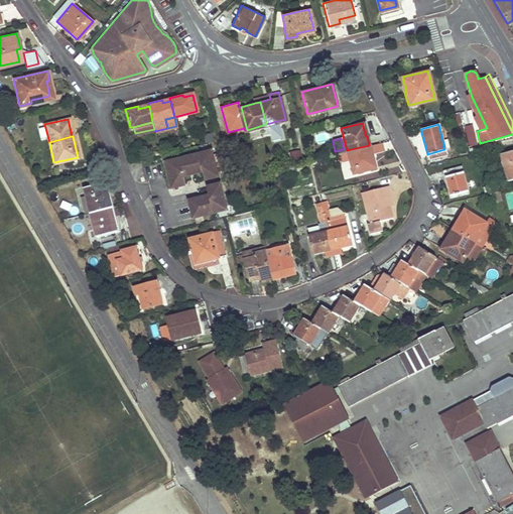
[(369,145),(347,150),(353,171),(373,166),(370,153),(371,153),(369,145)]
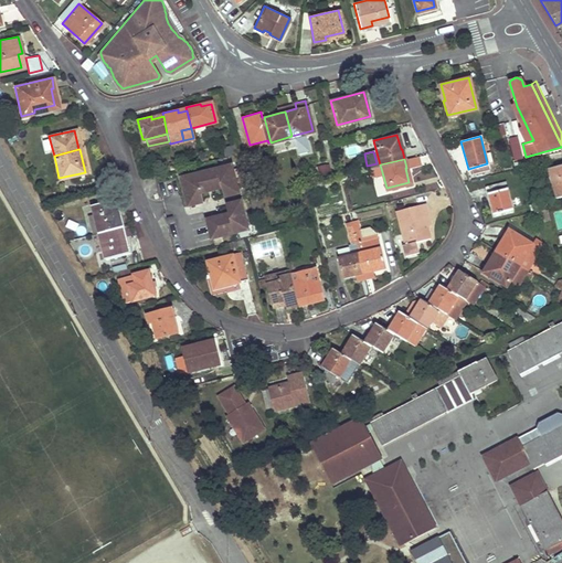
[(561,162),(547,168),(554,197),(561,193),(561,162)]
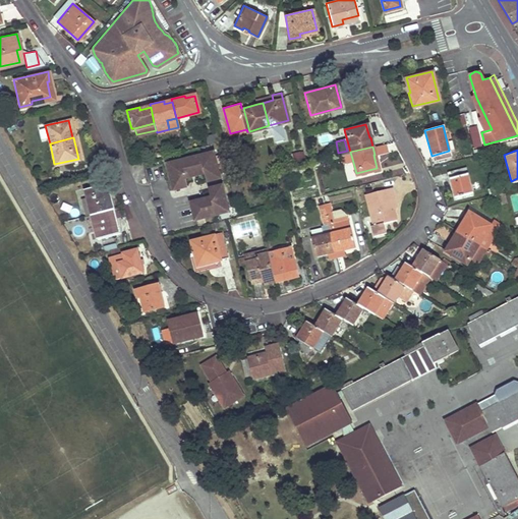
[(172,165),(167,166),(172,188),(179,186),(178,183),(184,181),(183,176),(182,172),(192,170),(193,174),(203,171),(205,176),(211,175),(212,178),(219,176),(213,154),(207,156),(203,153),(174,160),(172,165)]
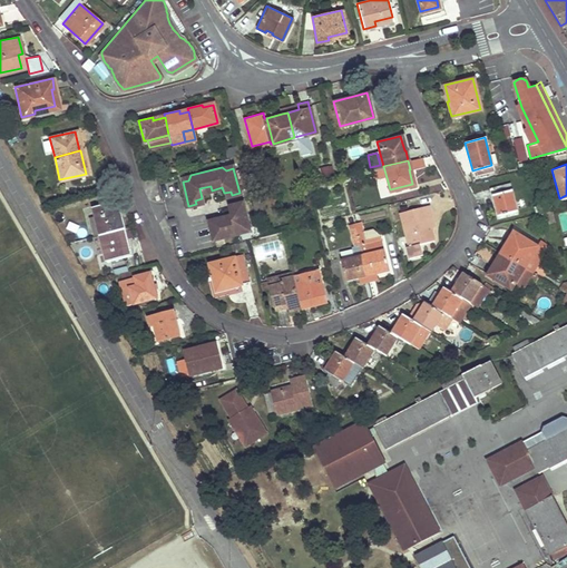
[(509,183),(489,187),(496,216),(516,211),(509,183)]
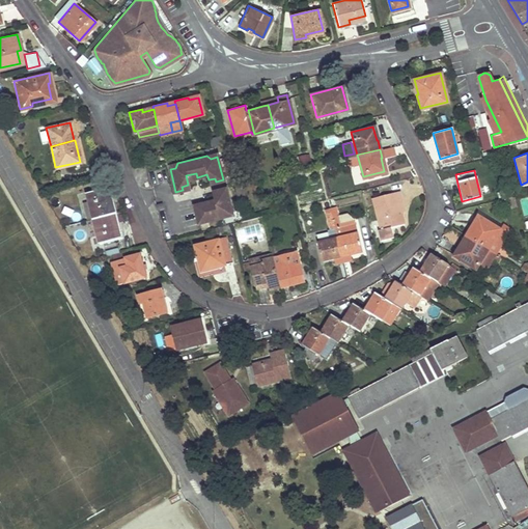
[(241,184),(234,186),(237,194),(243,192),(241,184)]
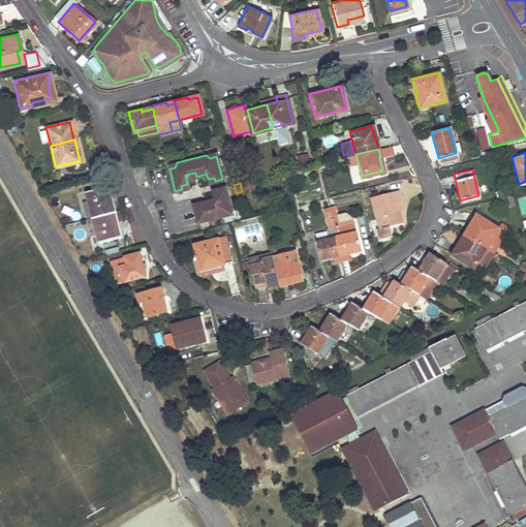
[(107,185),(85,191),(87,200),(91,217),(114,211),(107,185)]
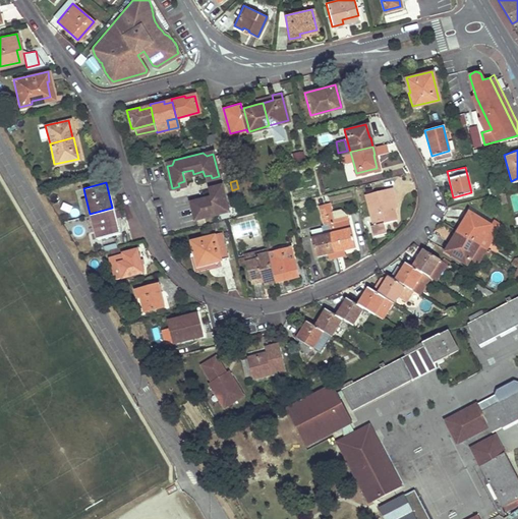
[(200,202),(190,205),(194,218),(219,212),(221,208),(226,206),(221,184),(214,185),(215,188),(208,190),(210,195),(199,198),(200,202)]
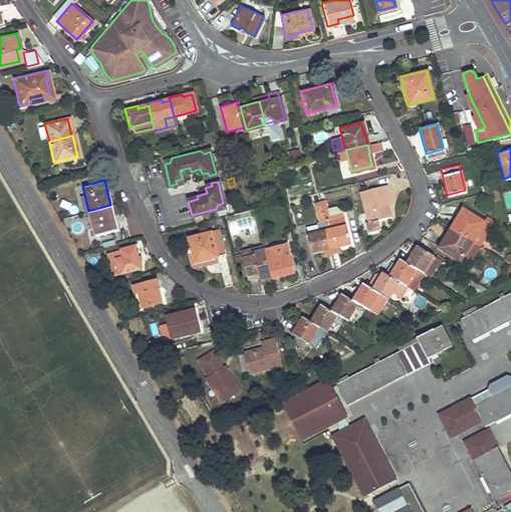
[(385,184),(359,190),(368,221),(391,215),(388,204),(385,194),(388,193),(385,184)]
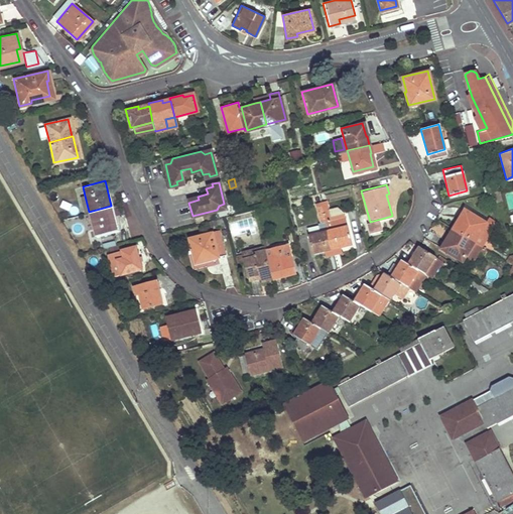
[(497,189),(490,191),(491,201),(499,199),(497,189)]
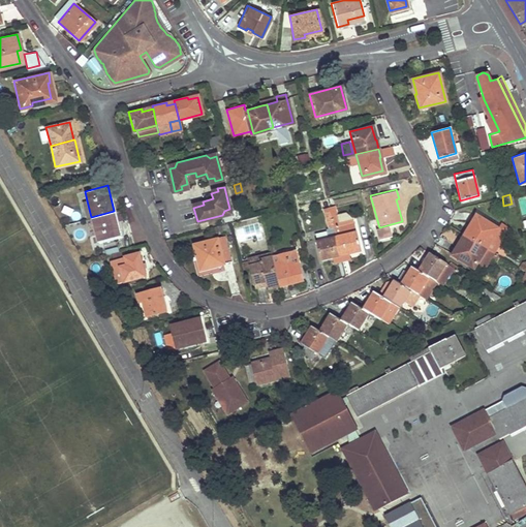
[(87,200),(82,202),(86,218),(91,217),(87,200)]
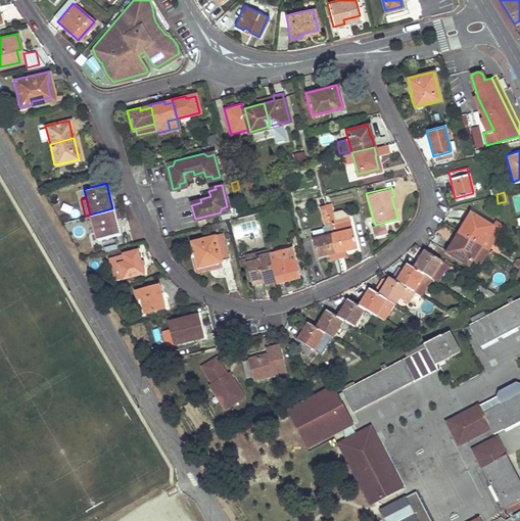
[(327,214),(332,212),(331,202),(324,204),(325,206),(327,214)]
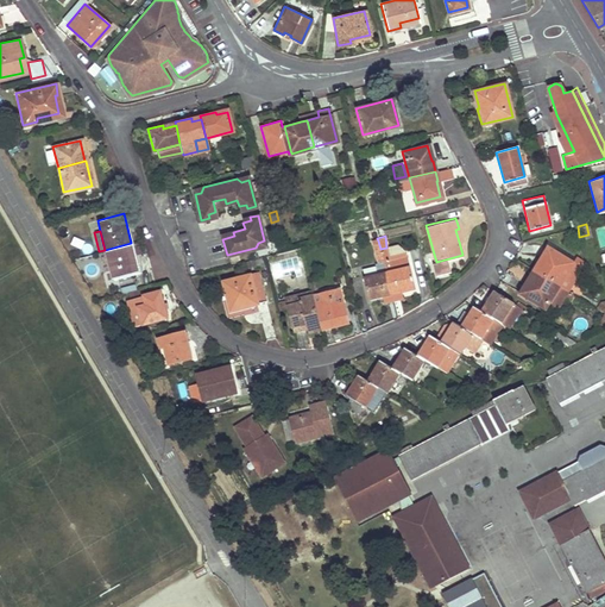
[(378,241),(371,242),(377,263),(383,261),(380,249),(378,241)]
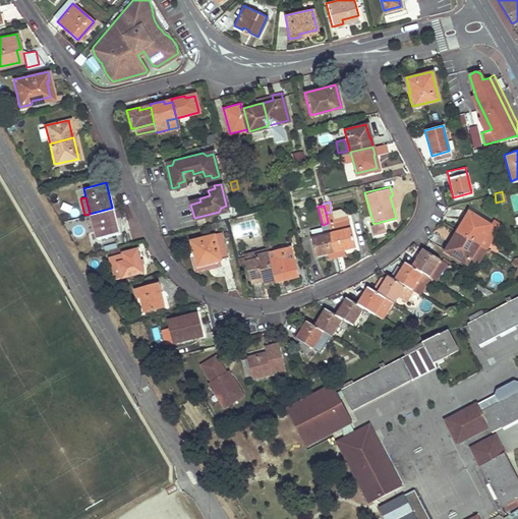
[(112,208),(90,214),(94,229),(96,237),(118,232),(112,208)]
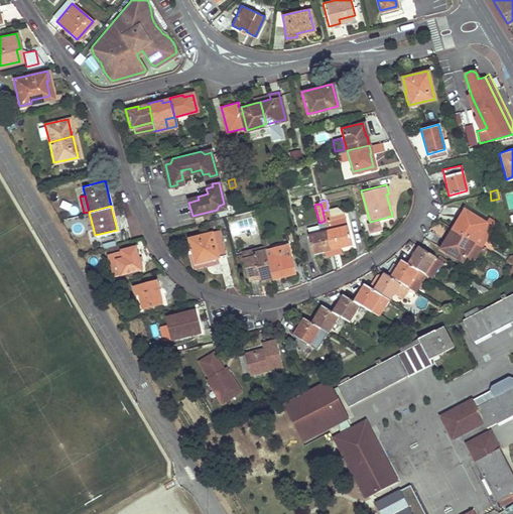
[(485,222),(464,209),(452,228),(473,241),(485,222)]
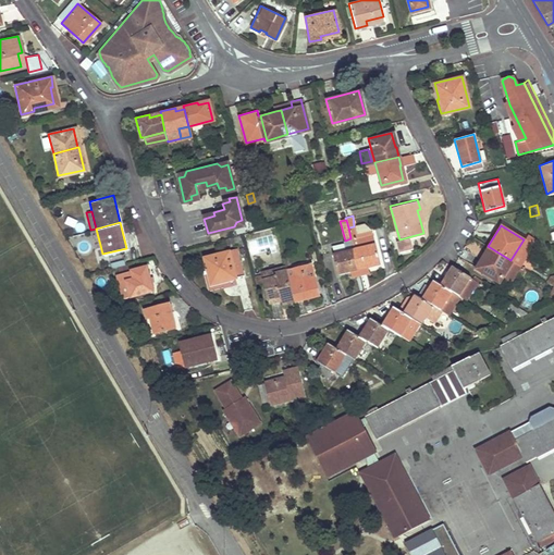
[(354,226),(348,227),(351,238),(353,248),(357,268),(379,262),(371,233),(357,237),(354,226)]
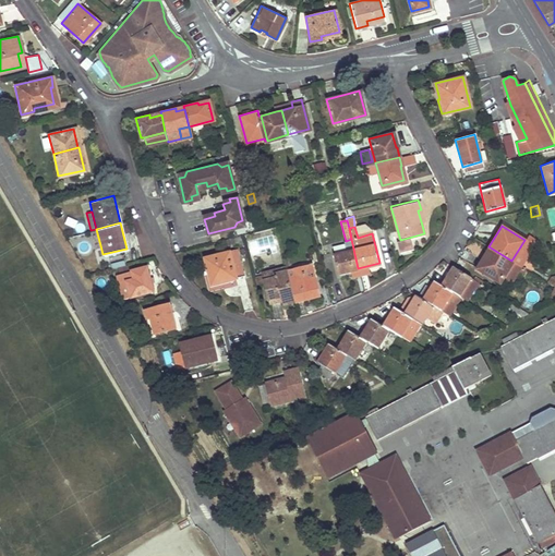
[(96,229),(91,230),(95,248),(100,245),(96,229)]
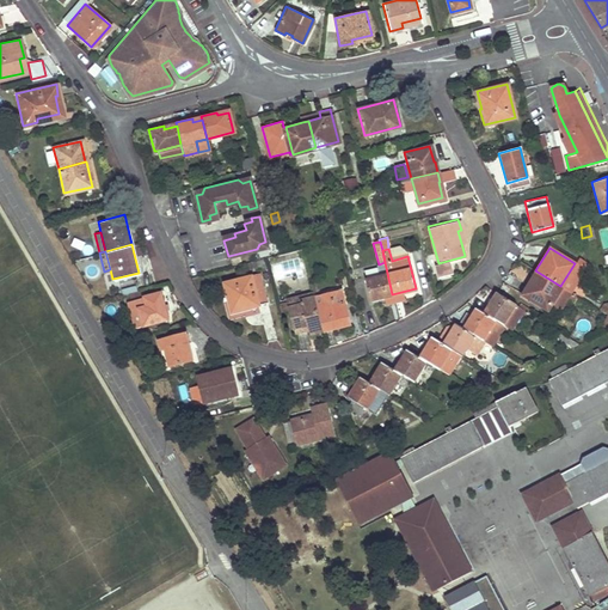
[(281,258),(282,274),(299,273),(298,257),(281,258)]
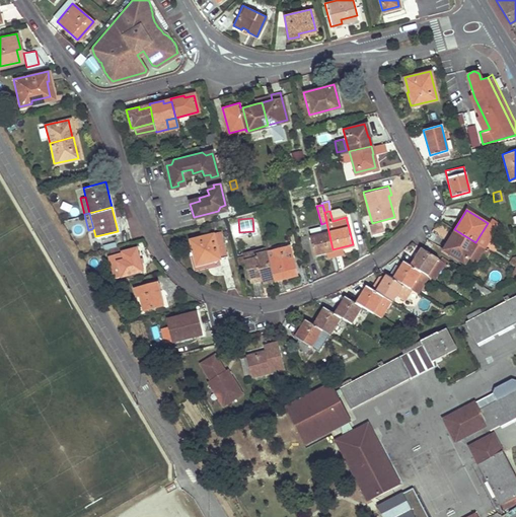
[(498,223),(491,219),(488,223),(475,242),(483,247),(498,223)]
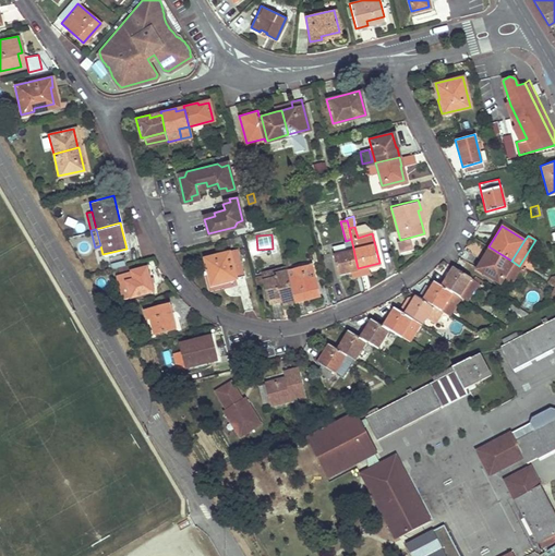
[(346,241),(330,244),(333,254),(353,249),(351,239),(346,241)]
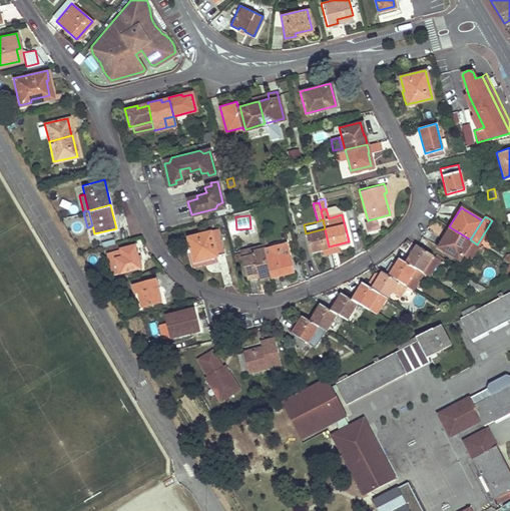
[(470,239),(449,226),(437,245),(458,259),(464,248),(465,248),(470,239)]
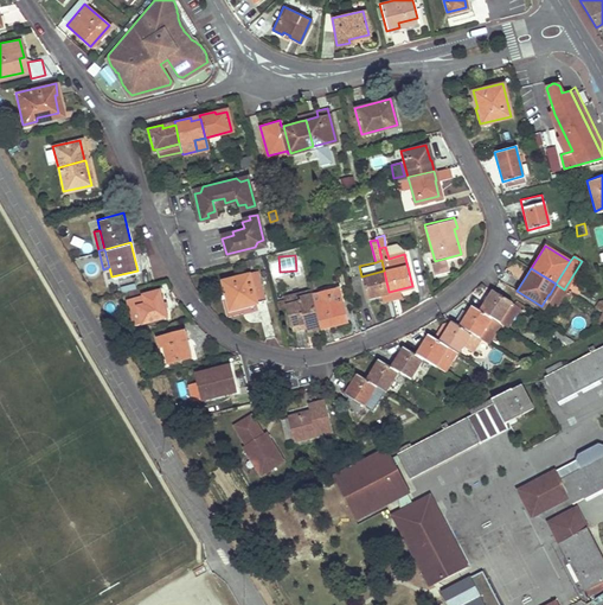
[(384,271),(361,276),(366,298),(389,292),(384,271)]
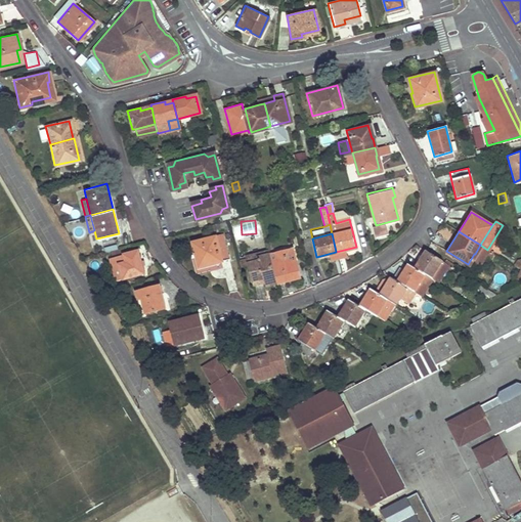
[(220,234),(191,242),(197,265),(226,258),(220,234)]
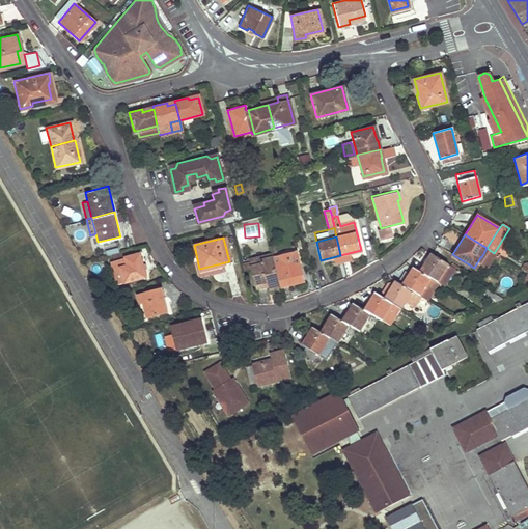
[(489,262),(494,253),(487,248),(481,257),(489,262)]
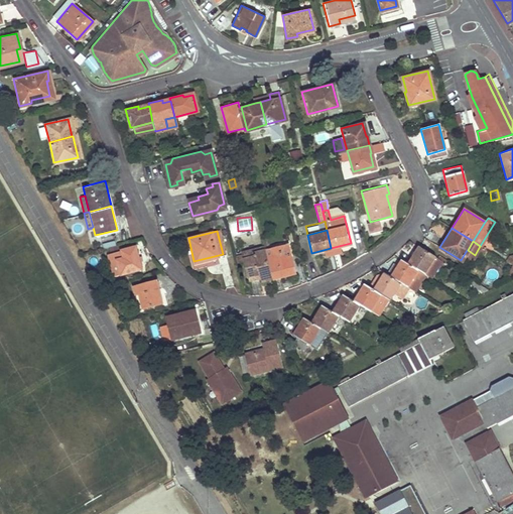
[(293,271),(286,244),(265,249),(272,276),(293,271)]
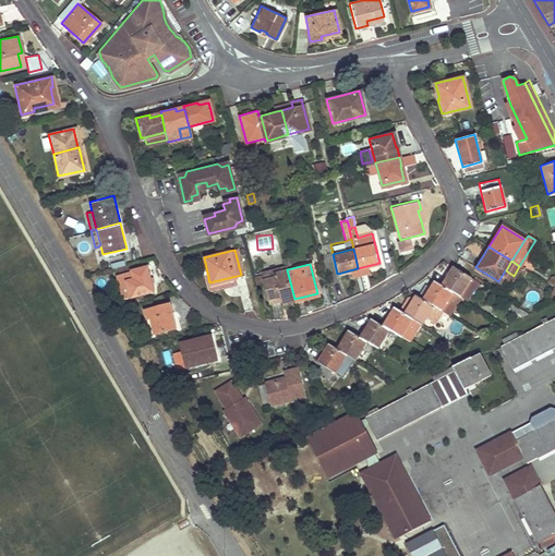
[(145,265),(125,270),(128,279),(125,279),(129,295),(152,290),(145,265)]
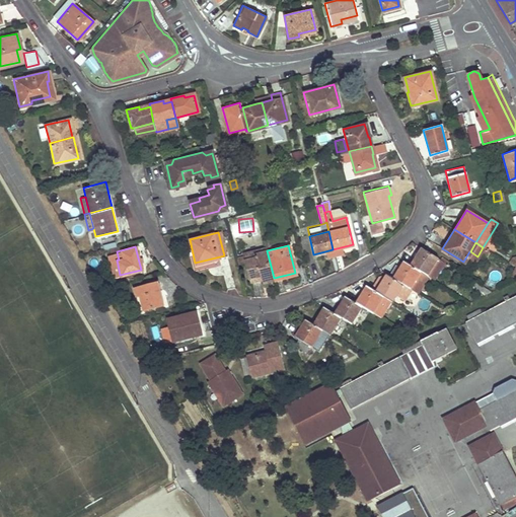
[(436,256),(420,246),(410,265),(419,271),(426,274),(436,256)]
